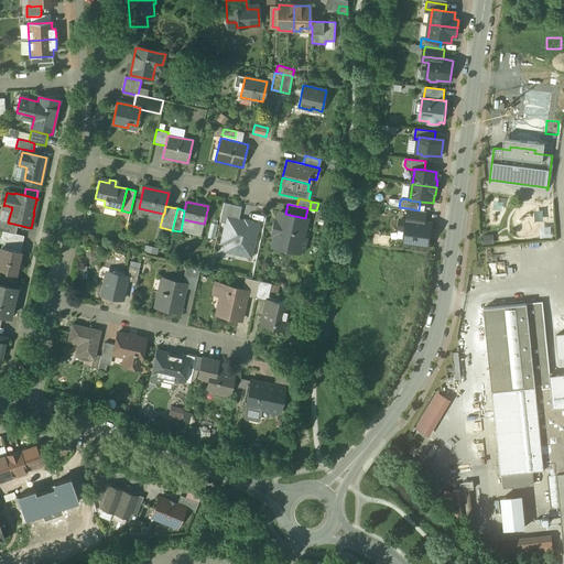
[(419,210),(408,208),(407,220),(425,223),(427,212),(419,210)]
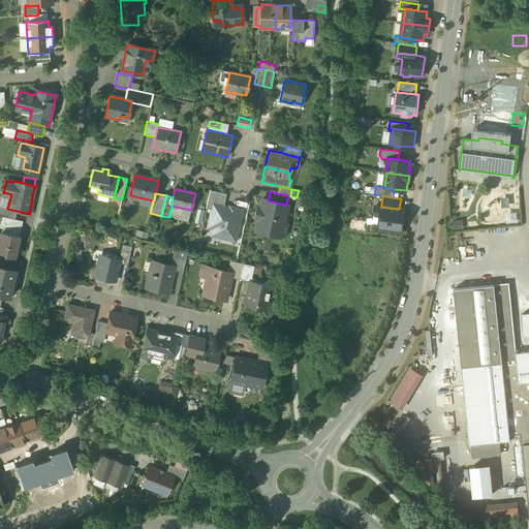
[(268,200),(262,198),(260,208),(259,208),(257,219),(258,219),(255,231),(280,237),(280,235),(284,236),(287,224),(283,223),(287,205),(286,205),(268,200)]
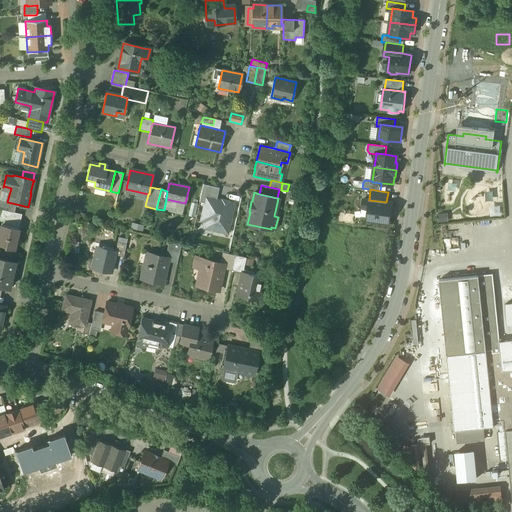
[(239,204),(206,197),(199,229),(233,236),(239,204)]
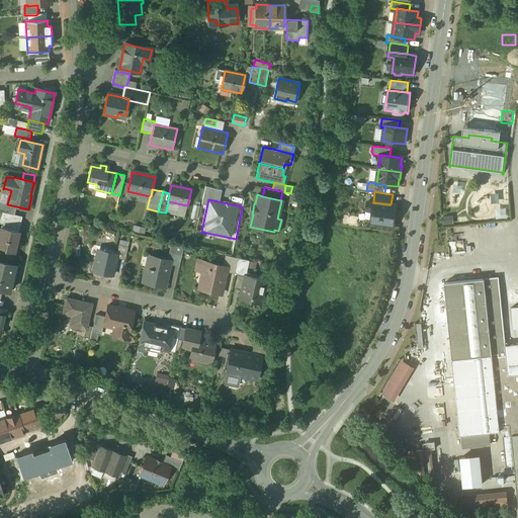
[(7,204),(0,201),(0,211),(1,212),(14,216),(16,206),(7,204)]
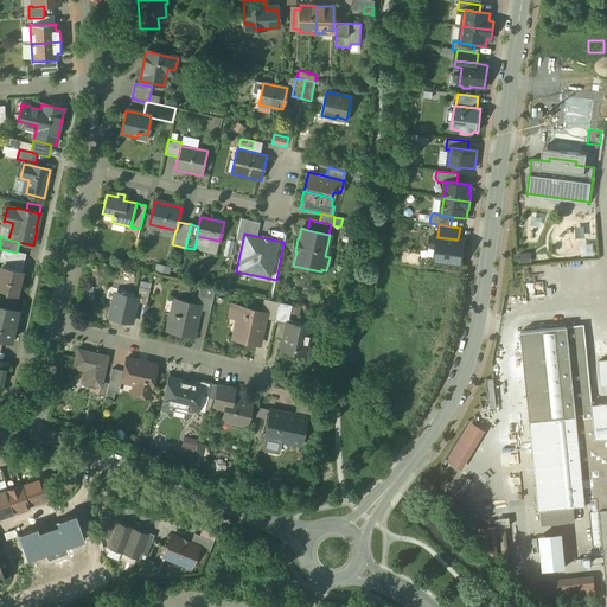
[(438,237),(432,236),(430,247),(438,248),(435,261),(461,264),(464,241),(458,240),(438,237)]
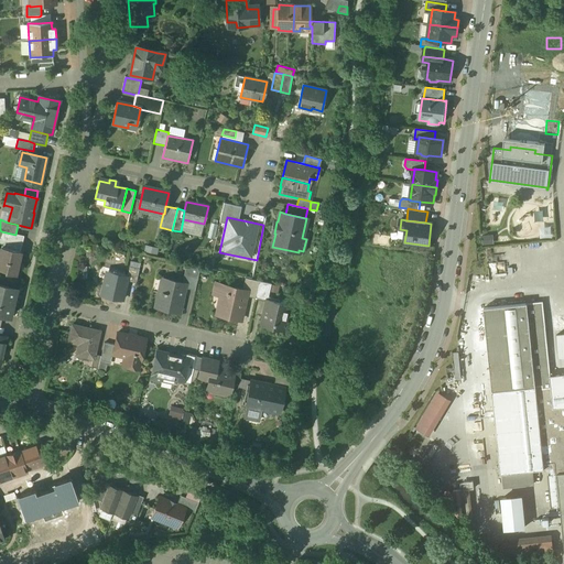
[(15,235),(1,231),(0,234),(0,243),(2,245),(19,248),(21,236),(15,235)]
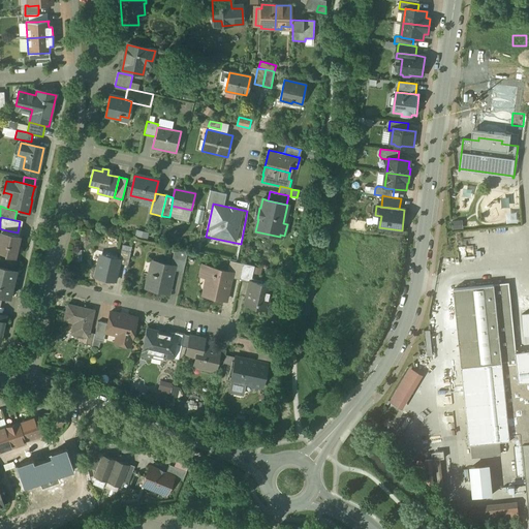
[(18,232),(2,229),(0,237),(0,253),(5,254),(5,256),(14,258),(20,237),(17,236),(18,232)]
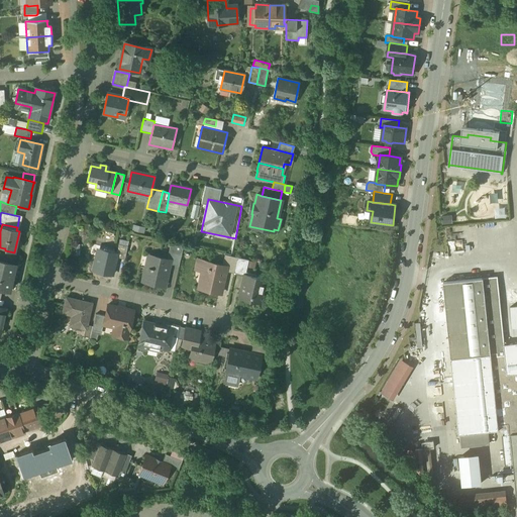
[(127,246),(118,244),(116,253),(117,253),(116,257),(124,260),(127,246)]
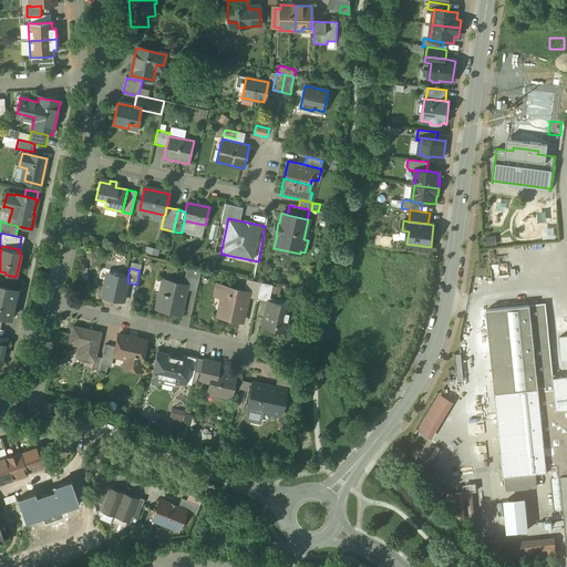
[(127,278),(110,275),(107,281),(105,281),(102,297),(123,301),(127,282),(129,278),(127,278)]
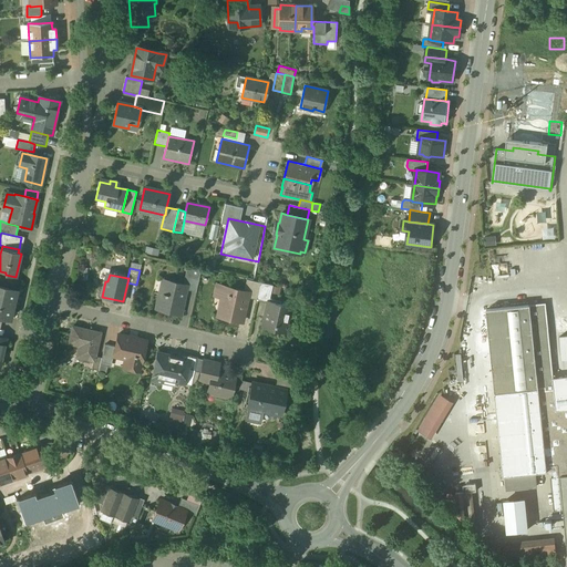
[(199,278),(185,275),(183,285),(187,286),(186,290),(196,292),(199,278)]
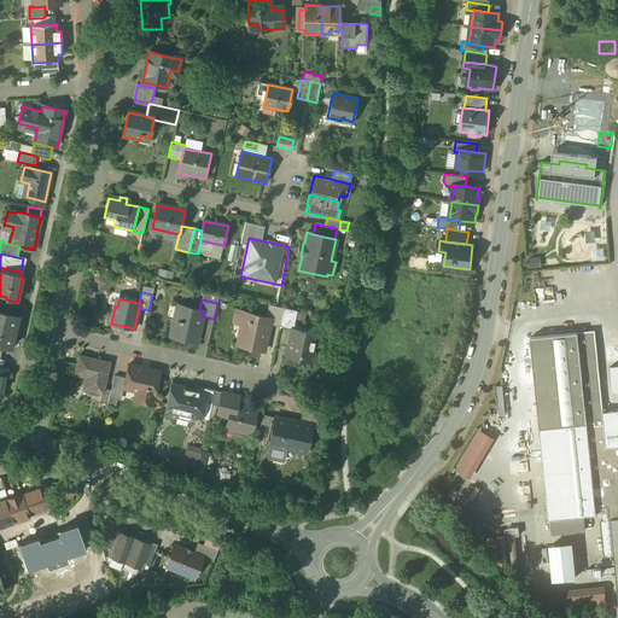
[(284,308),(268,304),(266,318),(270,319),(269,325),(279,327),(279,326),(284,308)]
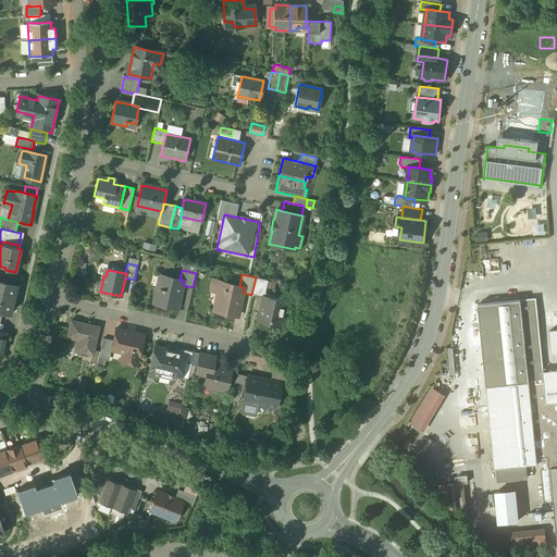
[(180,280),(160,275),(153,304),(177,309),(183,285),(184,281),(180,280)]
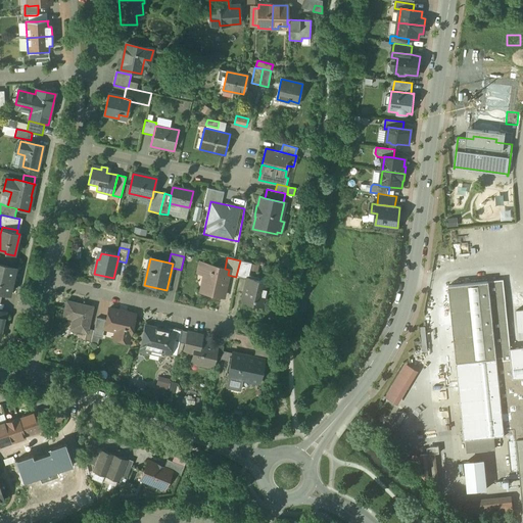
[(251,263),(240,260),(236,276),(247,278),(248,278),(251,263)]
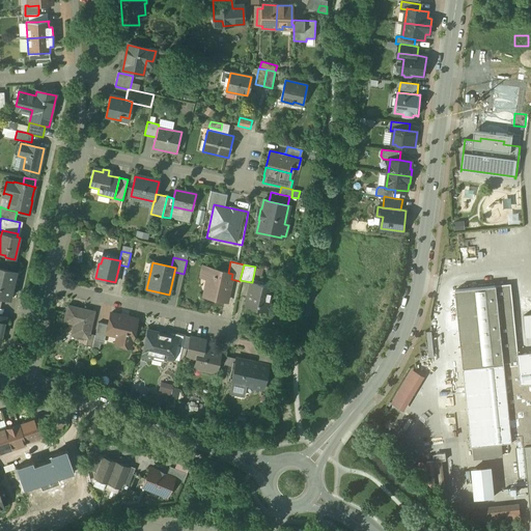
[(228,273),(203,267),(201,278),(207,279),(204,296),(225,300),(228,285),(229,285),(231,279),(232,274),(228,273)]
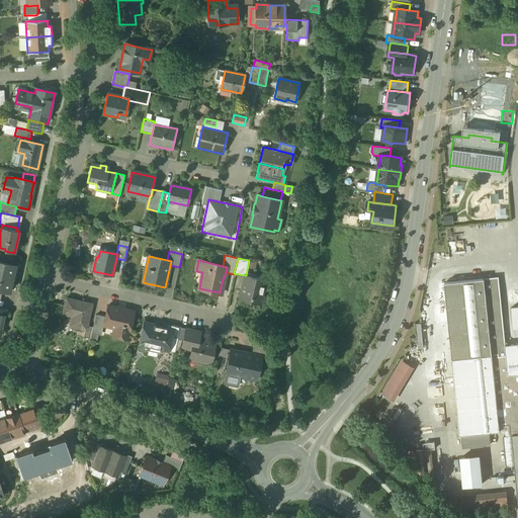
[(15,266),(0,262),(0,288),(9,291),(15,266)]
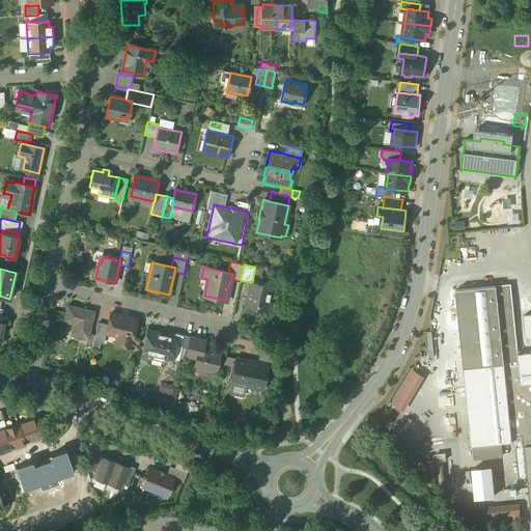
[(252,282),(251,282),(246,306),(256,309),(257,306),(267,308),(272,286),(252,282)]
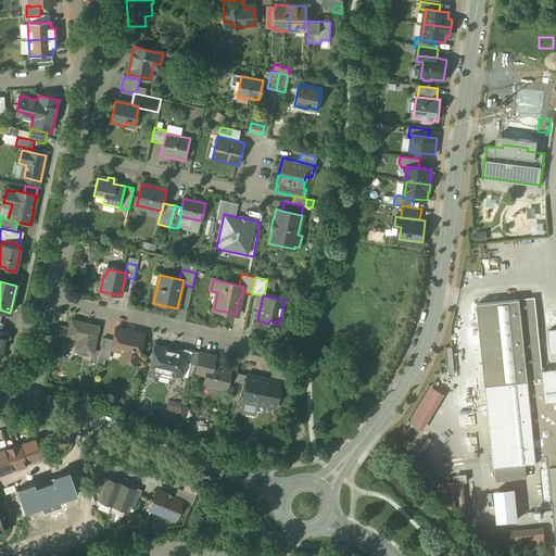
[(519,300),(477,303),(485,386),(528,380),(535,379),(535,382),(543,382),(542,370),(543,370),(535,299),(530,300),(530,298),(519,299),(519,300)]
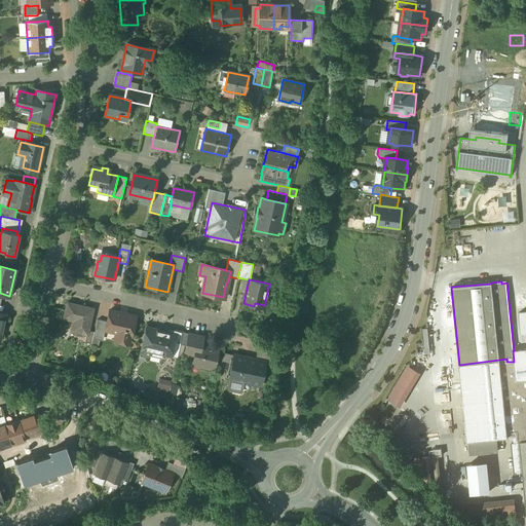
[(94,309),(68,303),(64,318),(74,322),(71,332),(87,335),(88,331),(94,309)]
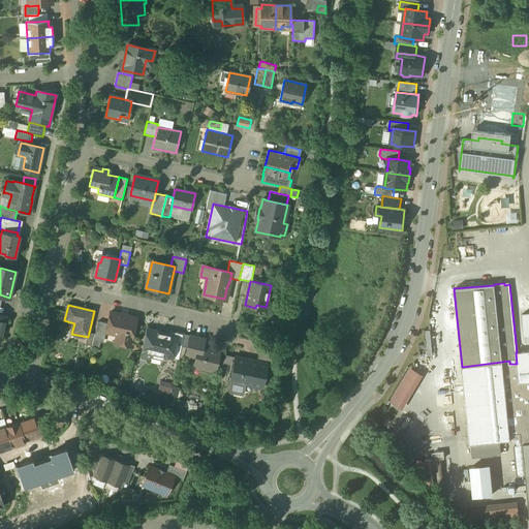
[(136,318),(111,312),(107,323),(105,333),(119,336),(120,338),(119,344),(128,346),(130,338),(131,338),(136,318)]
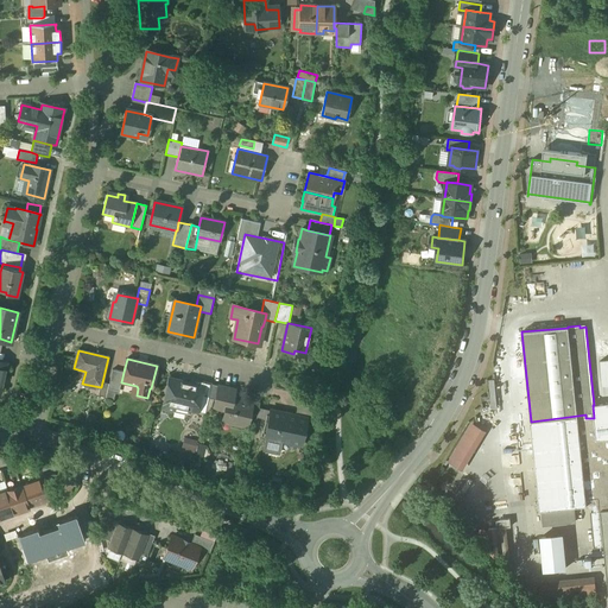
[(113,369),(108,388),(120,392),(121,382),(124,372),(113,369)]
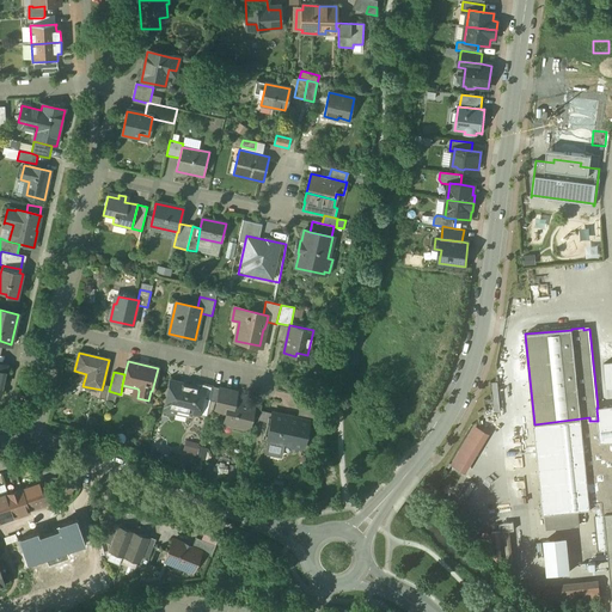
[(191,385),(170,380),(164,407),(164,411),(173,414),(176,412),(177,408),(188,410),(190,414),(200,415),(202,401),(195,398),(195,396),(196,396),(200,383),(191,380),(191,385)]
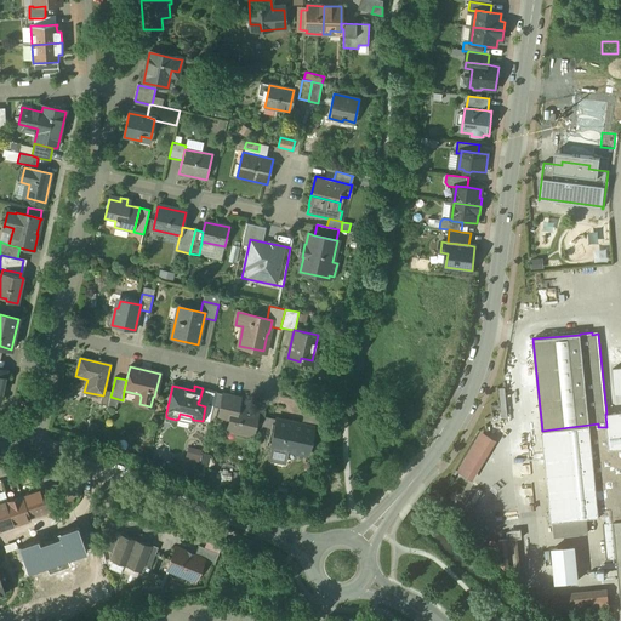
[(216,391),(203,388),(199,402),(212,405),(216,391)]
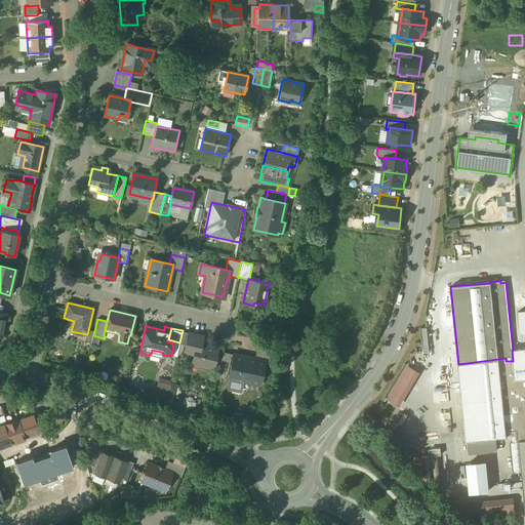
[(94,331),(88,330),(87,334),(85,341),(91,344),(94,331)]
